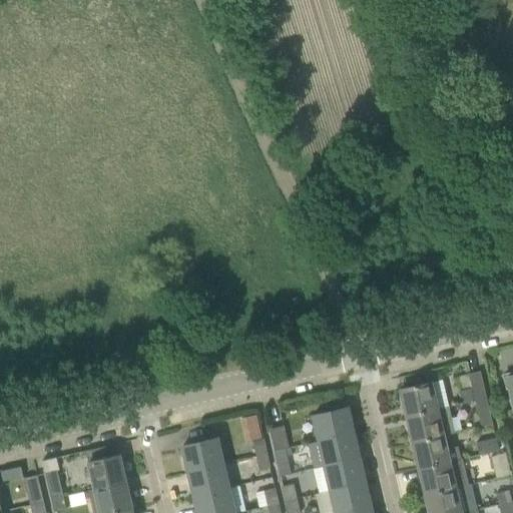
[(468,374),(471,390),(474,401),(486,398),(480,371),(468,374)]
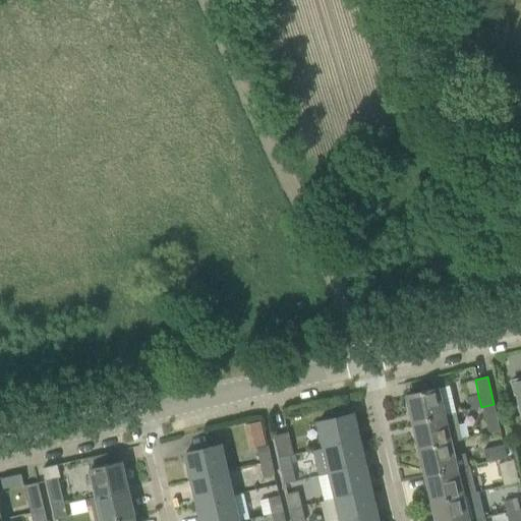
[(520,379),(512,382),(515,395),(517,395),(520,411),(520,379)]
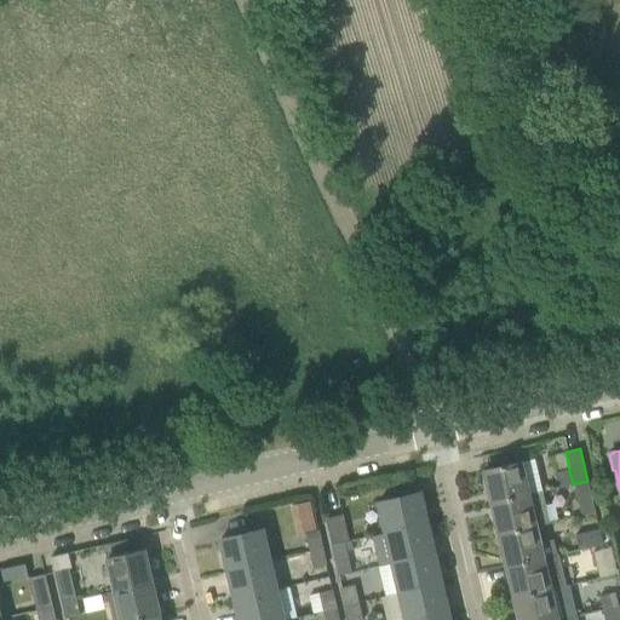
[(483,471),(491,504),(528,495),(521,463),(483,471)]
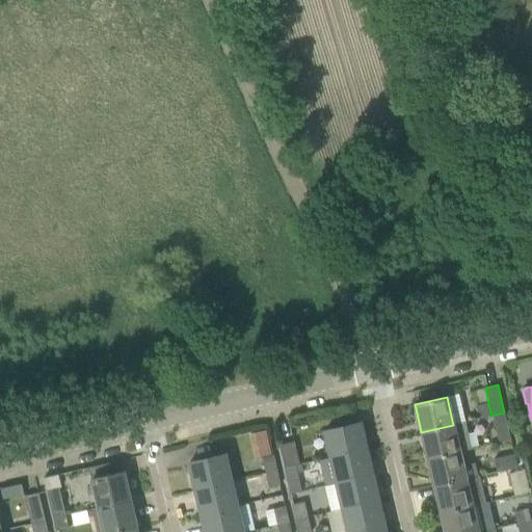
[(491,416),(488,404),(475,407),(478,419),(491,416)]
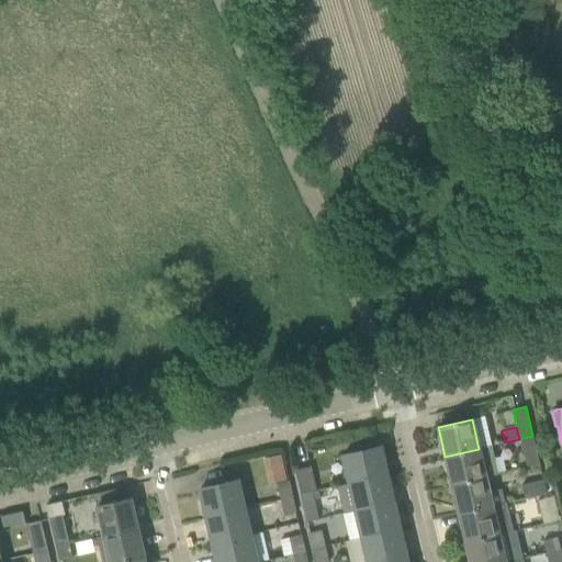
[(492,446),(479,449),(445,457),(451,485),(485,478),(498,474),(492,446)]
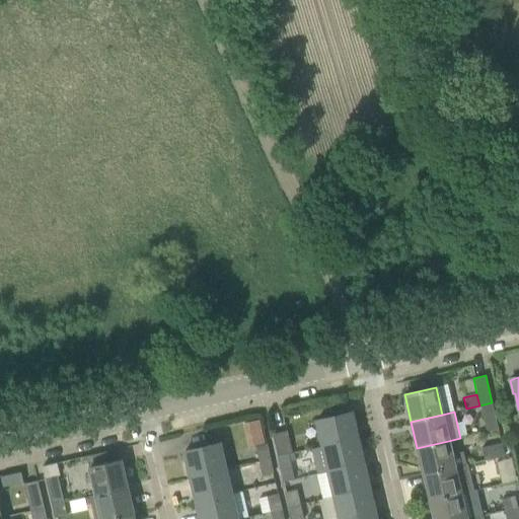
[(316,421),(322,446),(356,438),(350,413),(316,421)]
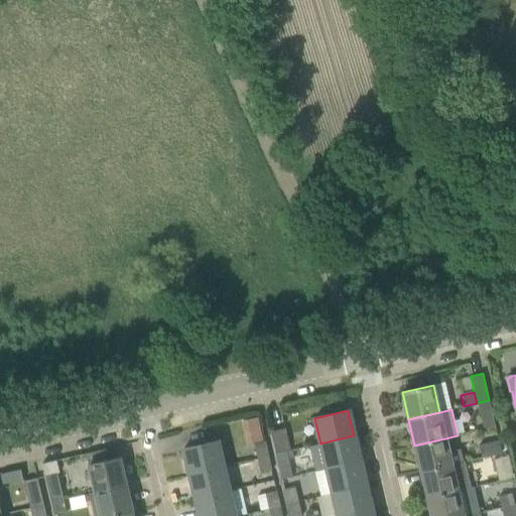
[(495,427),(492,414),(481,416),(484,429),(495,427)]
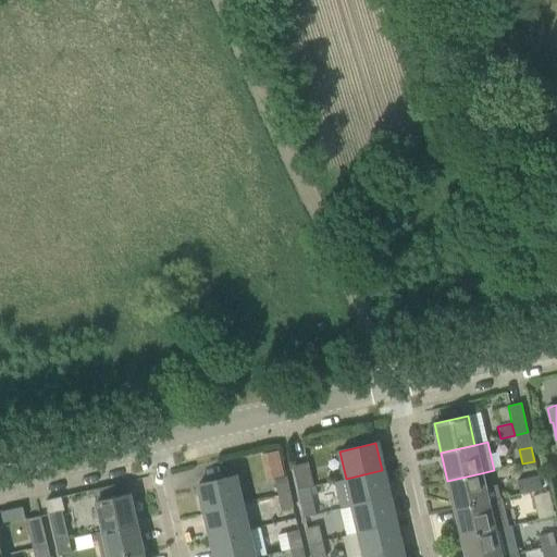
[(308,463),(293,467),(298,490),(309,487),(313,486),(308,463)]
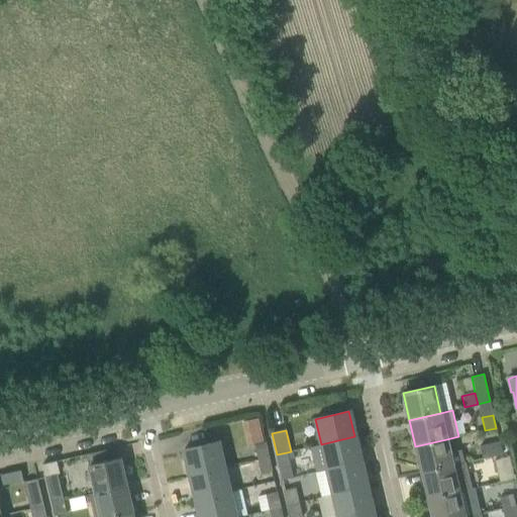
[(360,461),(354,436),(321,444),(327,470),(360,461)]
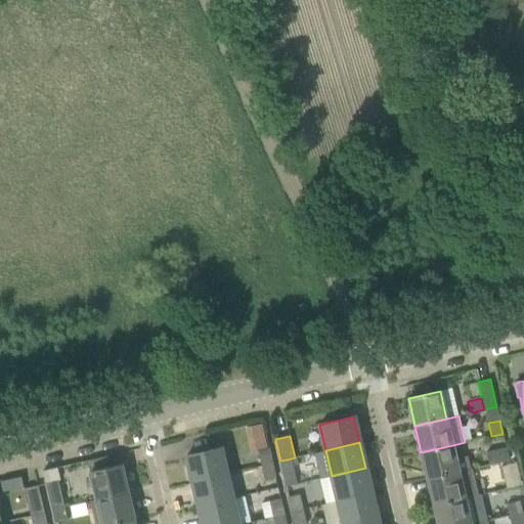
[(467,456),(455,460),(452,445),(421,452),(427,479),(459,472),(470,469),(467,456)]
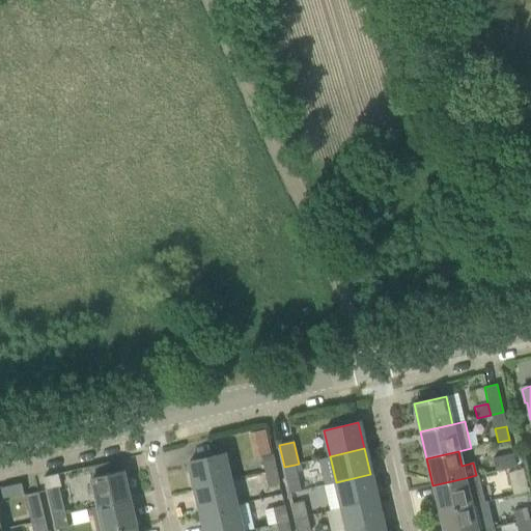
[(189,462),(195,488),(229,480),(223,453),(189,462)]
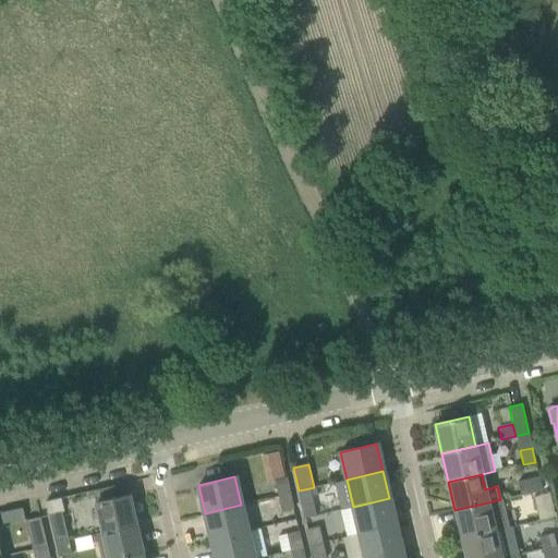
[(518,482),(521,495),(543,489),(538,476),(518,482)]
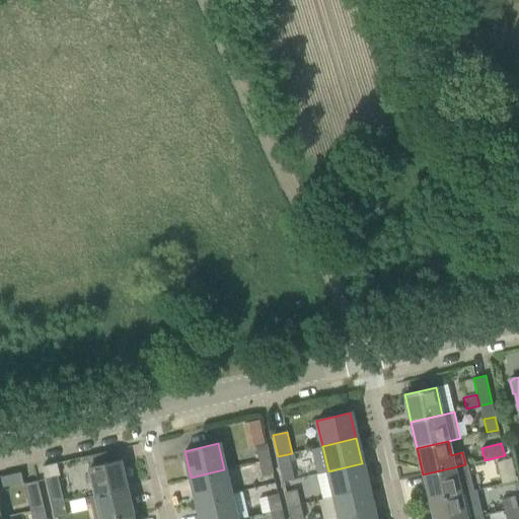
[(255,447),(258,461),(270,458),(267,444),(255,447)]
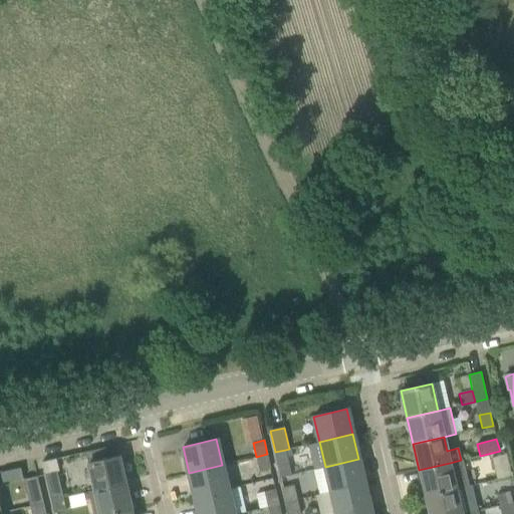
[(289,466),(285,450),(275,452),(278,468),(289,466)]
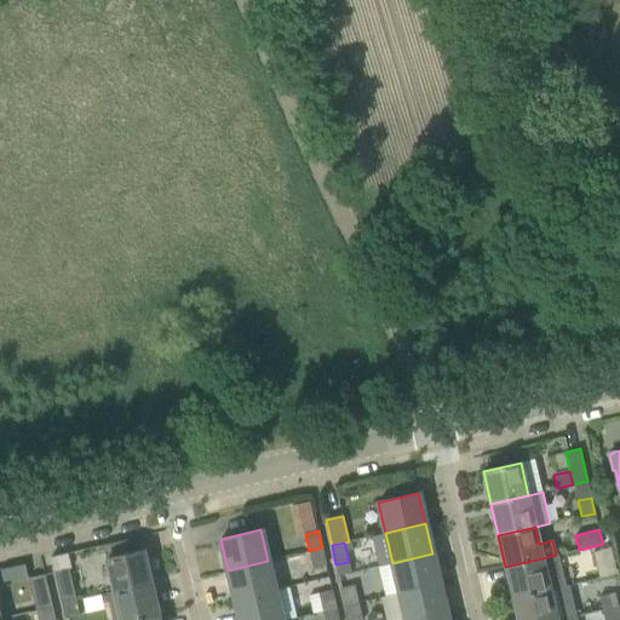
[(322,547),(309,551),(314,569),(327,567),(322,547)]
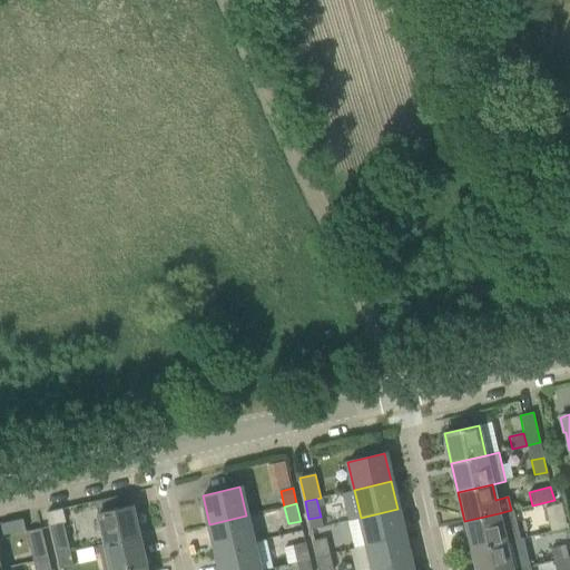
[(546,508),(551,531),(567,527),(561,503),(546,508)]
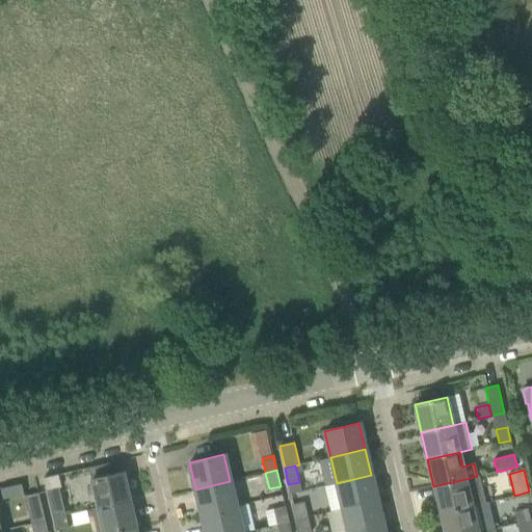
[(91,480),(98,508),(130,501),(123,473),(91,480)]
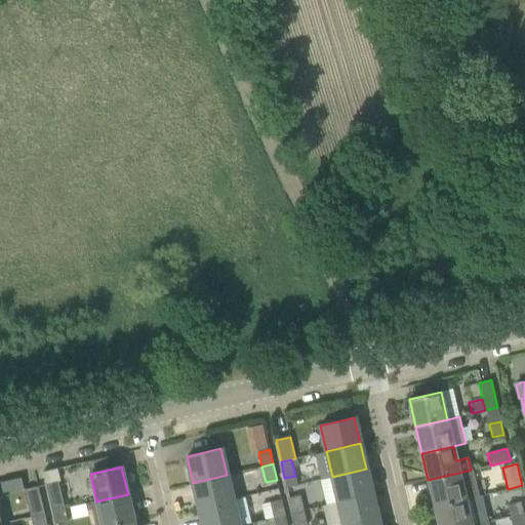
[(372,494),(366,469),(332,477),(338,502),(372,494)]
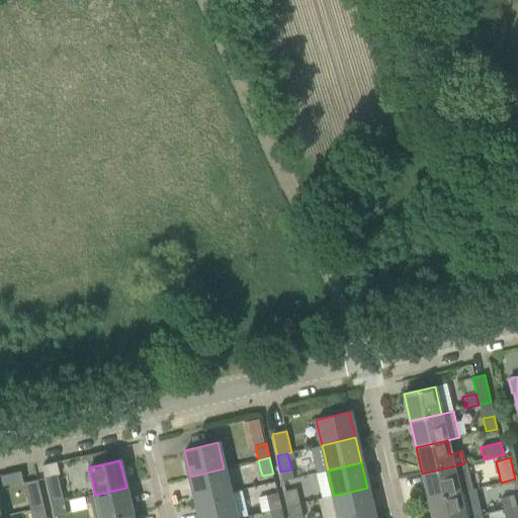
[(453,466),(422,473),(428,500),(459,493),(471,490),(467,476),(464,463),(453,466)]
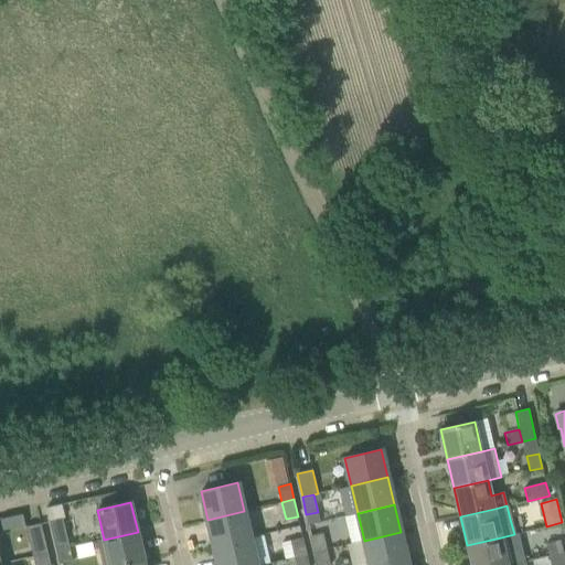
[(251,511),(245,513),(244,511),(208,520),(214,547),(251,539),(251,537),(257,536),(251,511)]
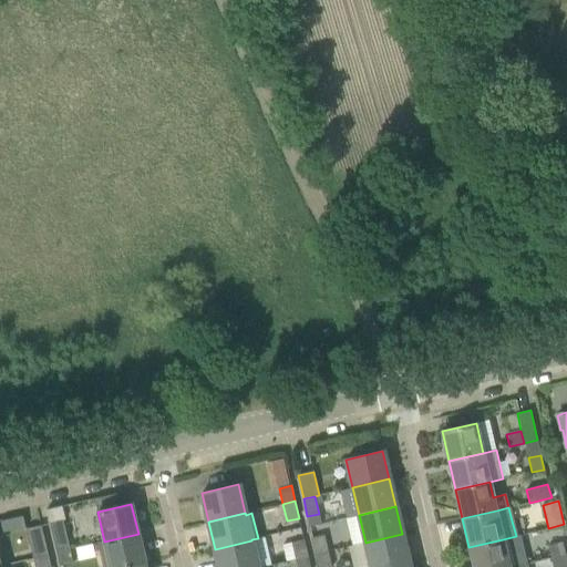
[(63,521),(49,524),(54,545),(57,553),(70,549),(63,521)]
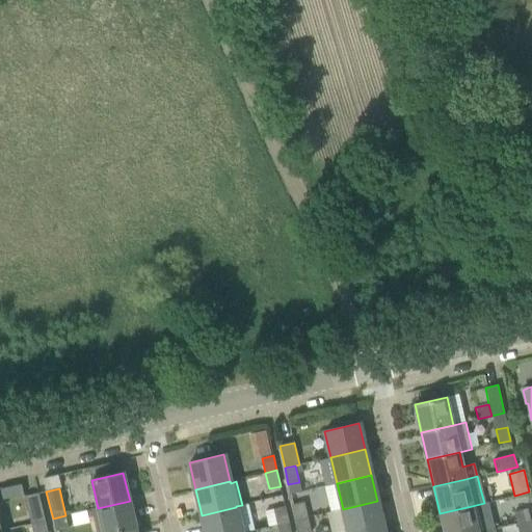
[(44,513),(38,493),(24,497),(28,516),(30,524),(45,521),(44,513)]
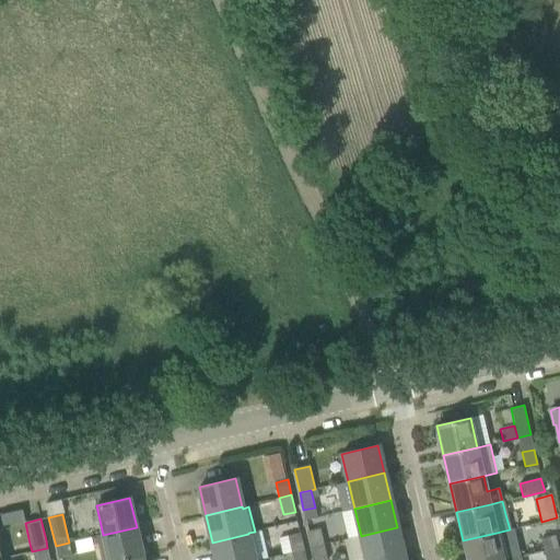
[(103,535),(97,536),(102,559),(123,559),(143,556),(137,527),(103,535)]
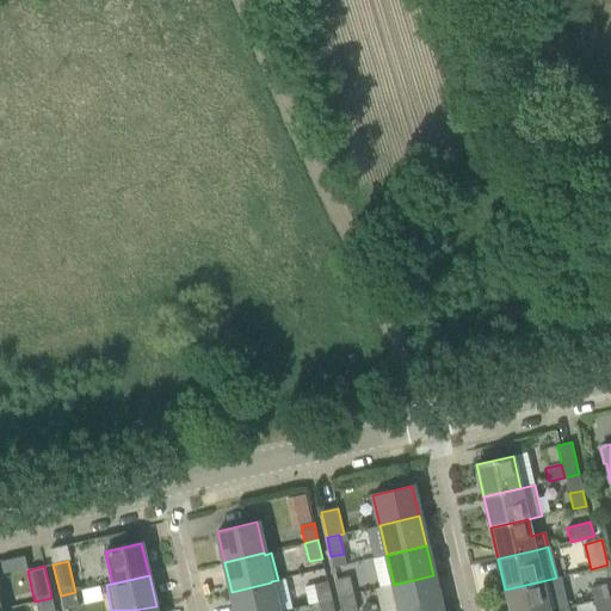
[(415,610),(440,605),(433,575),(394,585),(399,610),(415,610)]
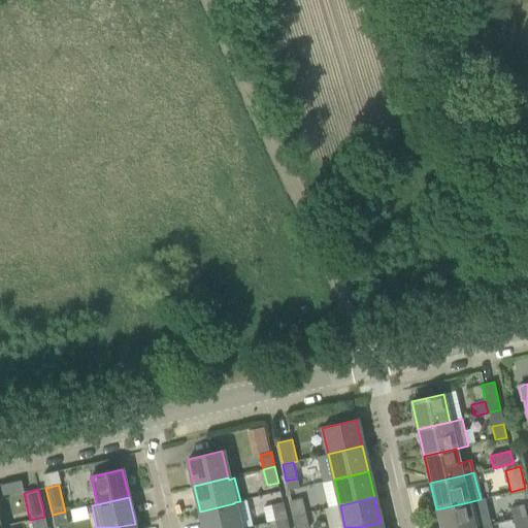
[(291,501),(295,517),(305,514),(302,498),(291,501)]
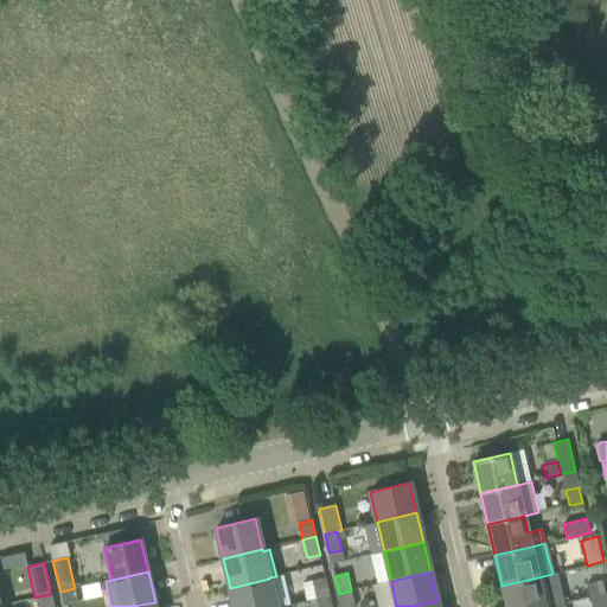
[(538,577),(502,586),(506,606),(551,606),(564,604),(561,590),(557,573),(553,574),(538,577)]
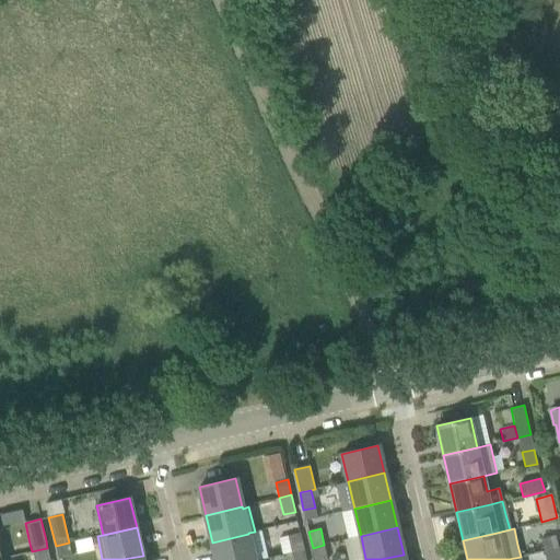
[(300,533),(289,536),(280,538),(283,555),(292,552),(304,549),(300,533)]
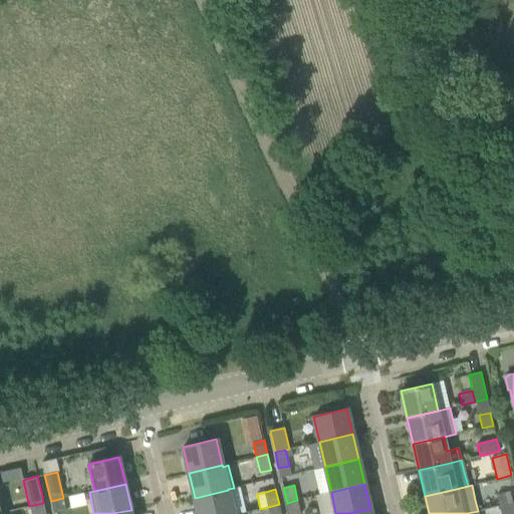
[(233,513),(228,490),(195,498),(198,513),(233,513)]
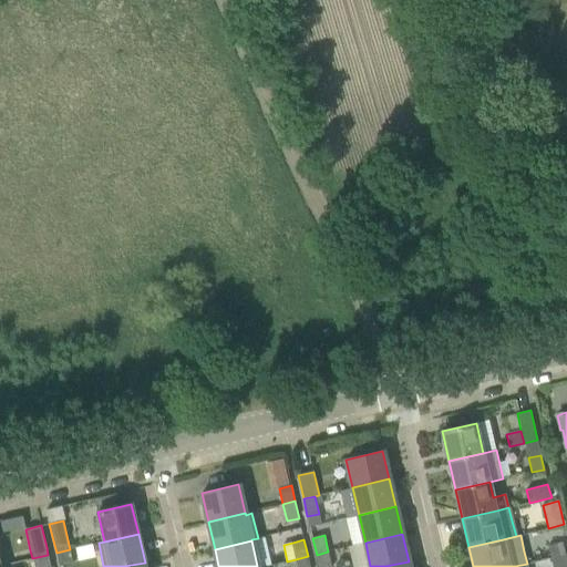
[(548,546),(550,559),(565,556),(562,543),(548,546)]
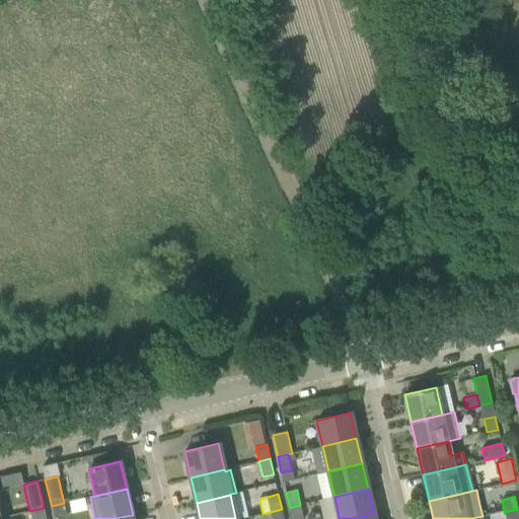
[(67,516),(64,503),(52,506),(55,518),(67,516)]
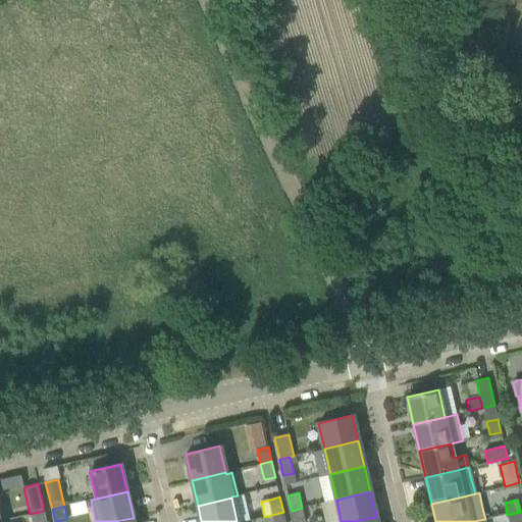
[(305,521),(302,508),(292,511),(294,521),(305,521)]
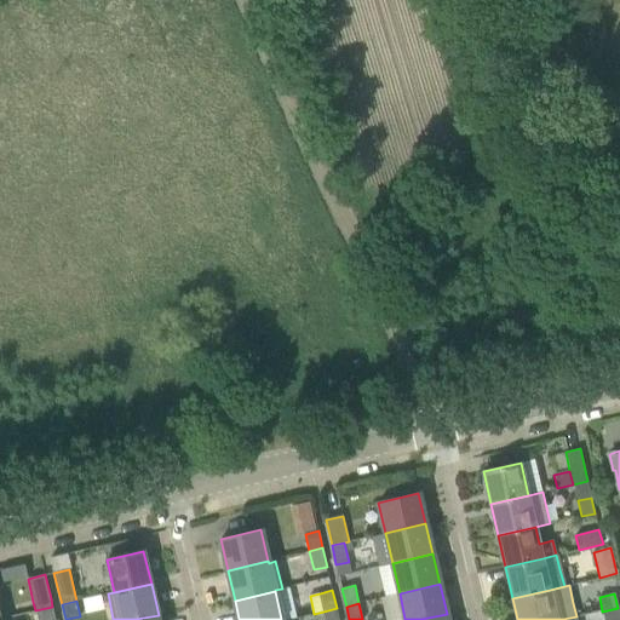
[(55,619),(52,607),(35,610),(36,619),(55,619)]
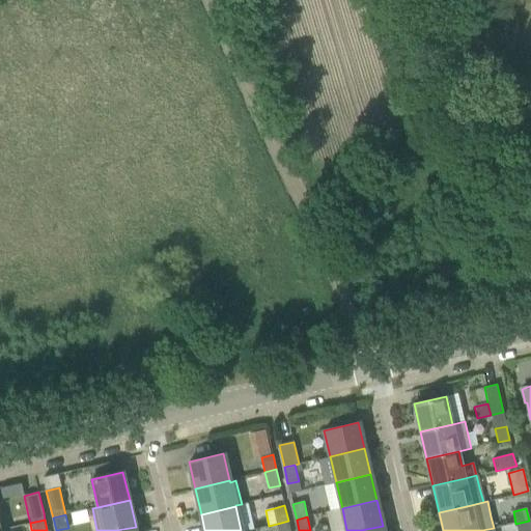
[(290,530),(288,521),(277,524),(279,530),(290,530)]
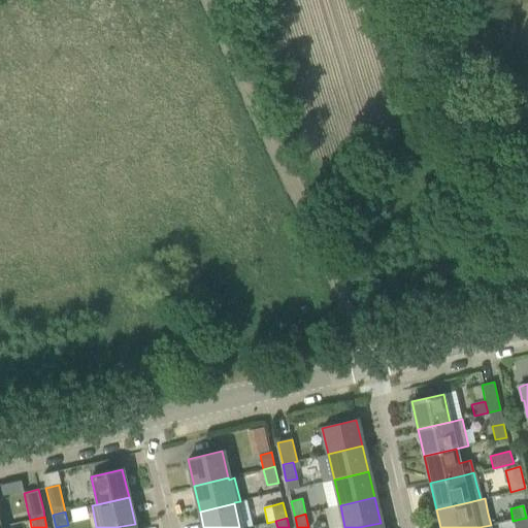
[(526,518),(513,521),(515,527),(527,527),(527,523),(526,518)]
